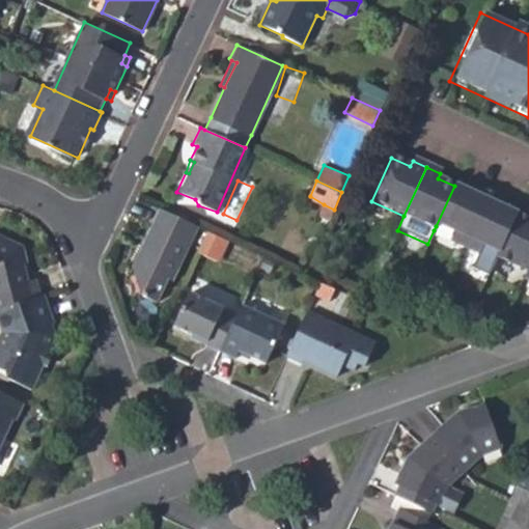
[(454,186),(436,226),(453,235),(448,244),(463,250),(488,194),(474,189),(472,193),(454,186)]
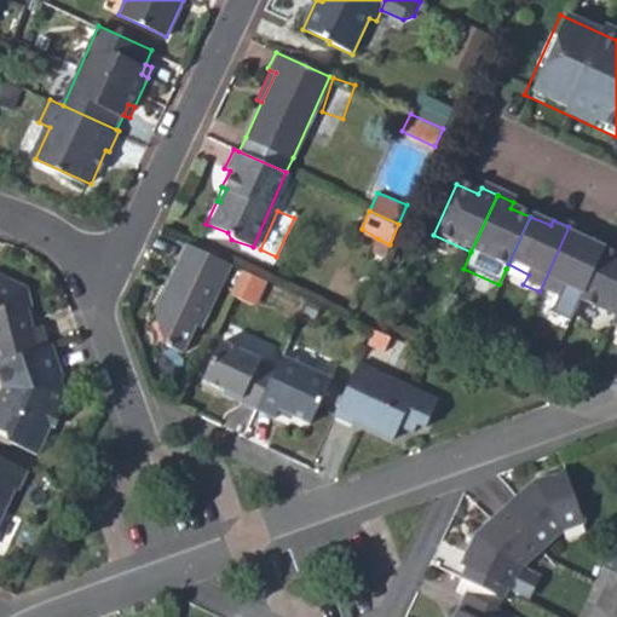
[(569,226),(540,292),(555,299),(561,288),(578,297),(601,249),(582,241),(586,234),(569,226)]
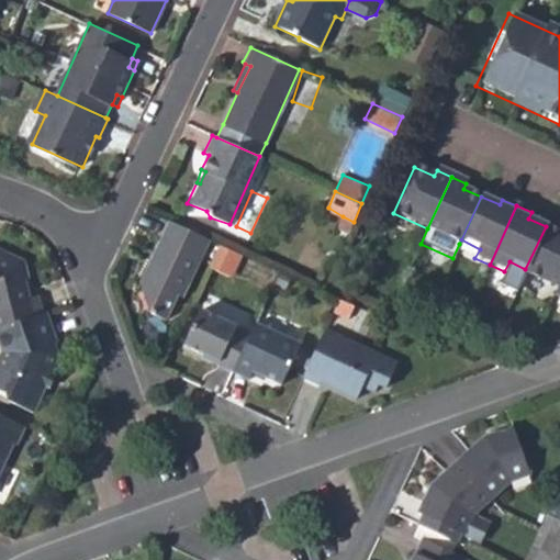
[(338,227),(348,233),(354,222),(343,216),(338,227)]
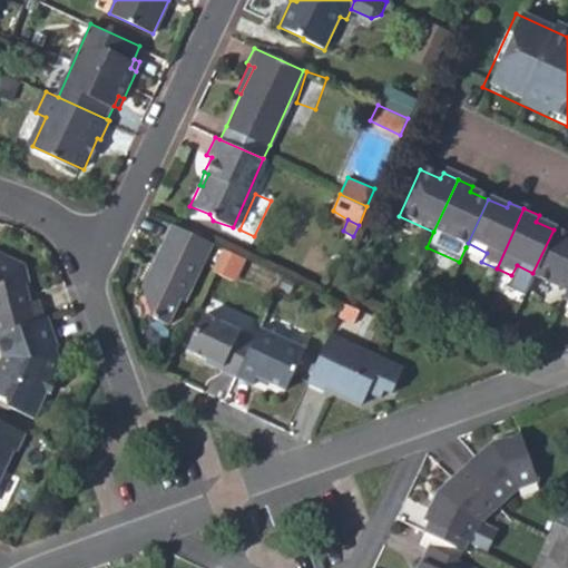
[(214,241),(174,222),(169,231),(143,286),(155,317),(169,323),(182,301),(185,302),(209,250),(214,241)]
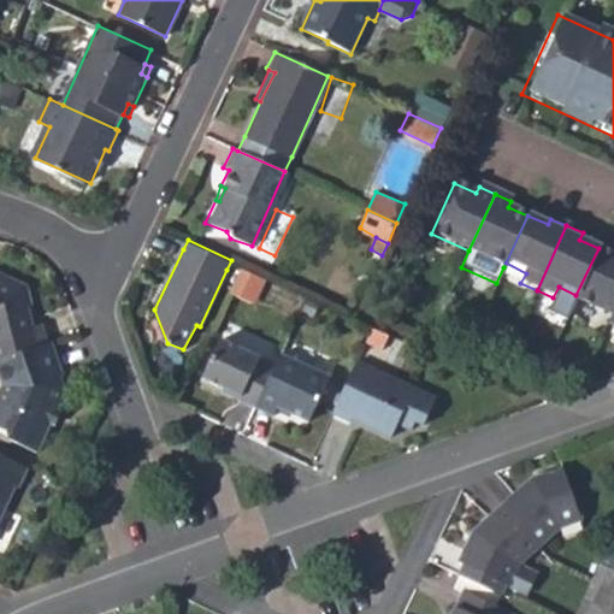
[(574,299),(612,316),(613,312),(613,255),(598,248),(576,295),(574,299)]
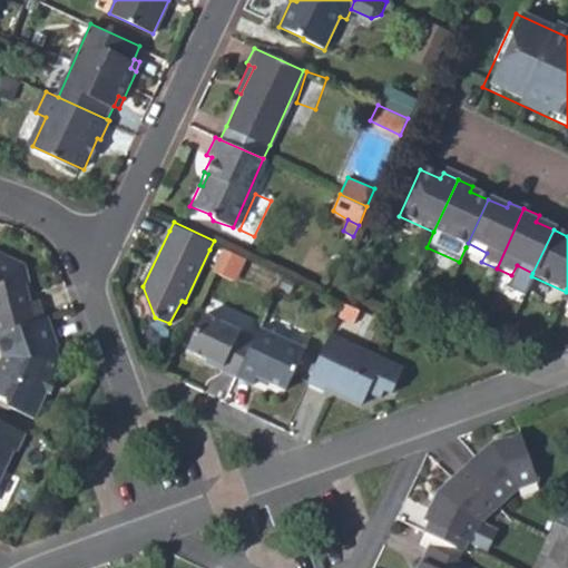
[(240,262),(243,255),(223,245),(218,253),(240,262)]
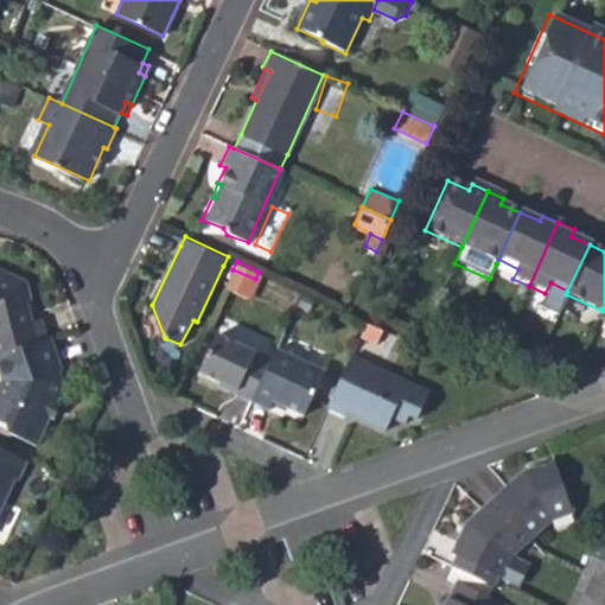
[(247,297),(255,279),(233,269),(225,286),(247,297)]
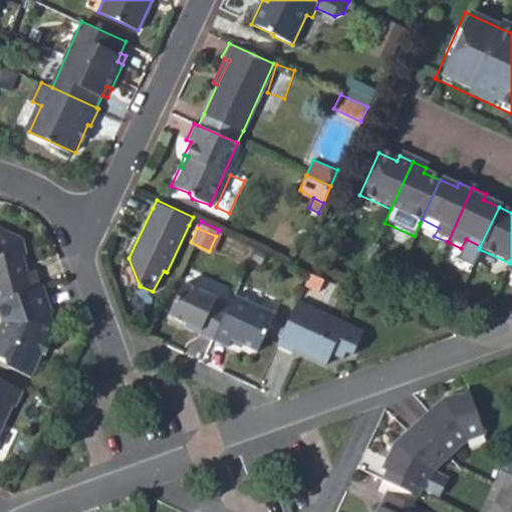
[(30,276),(21,248),(13,244),(16,238),(0,229),(0,287),(7,284),(12,296),(41,285),(37,274),(30,276)]
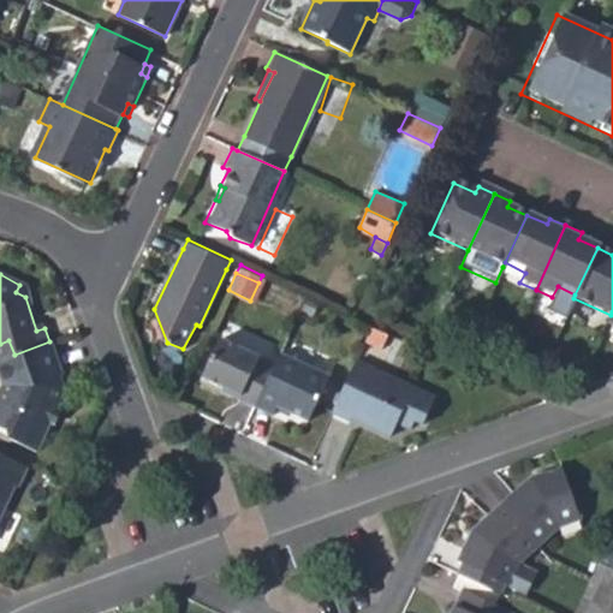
[(382,349),(388,333),(370,326),(363,340),(382,349)]
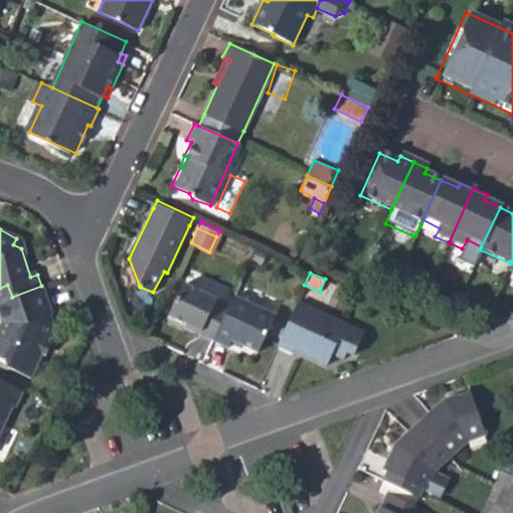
[(199,331),(213,338),(229,302),(216,297),(217,294),(186,280),(171,313),(202,327),(199,331)]
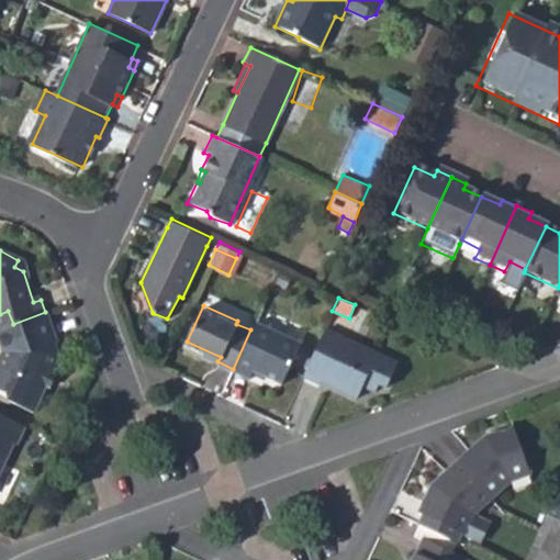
[(56,344),(45,312),(13,324),(0,328),(0,389),(15,396),(17,406),(38,417),(51,390),(45,387),(47,372),(60,367),(53,345),(56,344)]
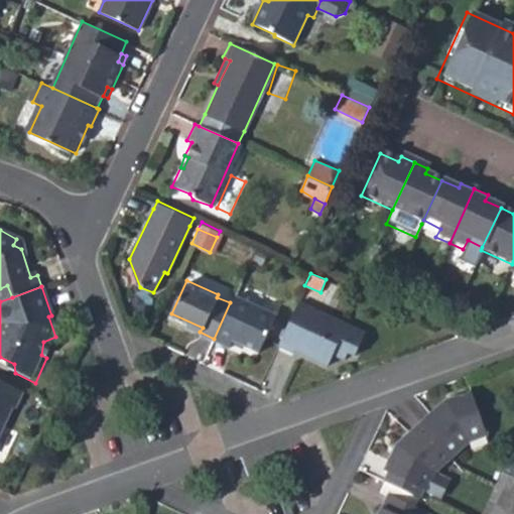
[(279,311),(235,291),(230,302),(214,339),(229,346),(231,340),(234,335),(245,340),(262,348),(279,311)]
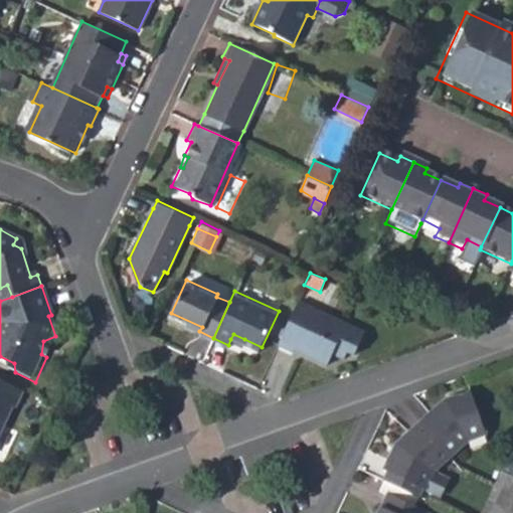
[(363,330),(298,300),(278,341),(292,348),(294,345),(326,359),(331,350),(342,355),(346,347),(353,350),(363,330)]
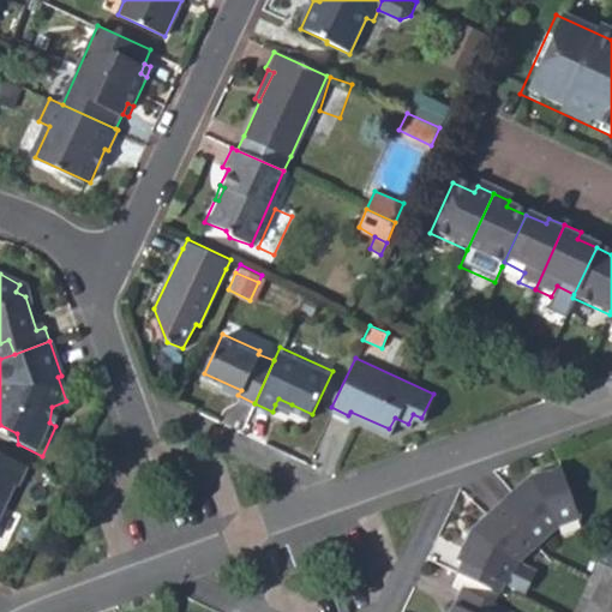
[(275,405),(289,411),(292,405),(279,399),(275,405)]
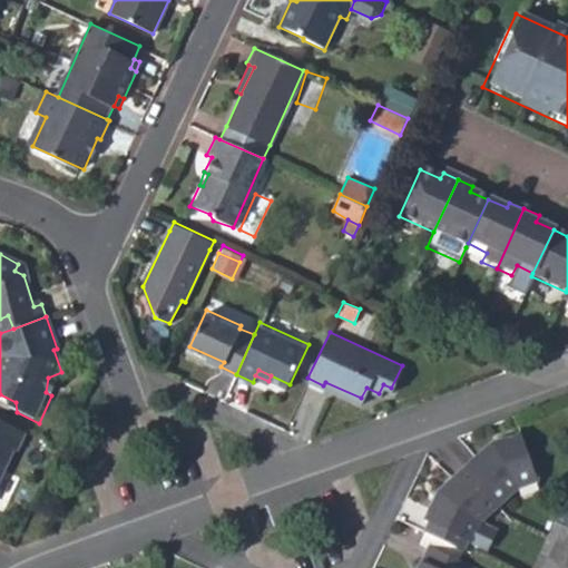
[(17,452),(26,433),(12,427),(0,421),(0,477),(12,451),(17,452)]
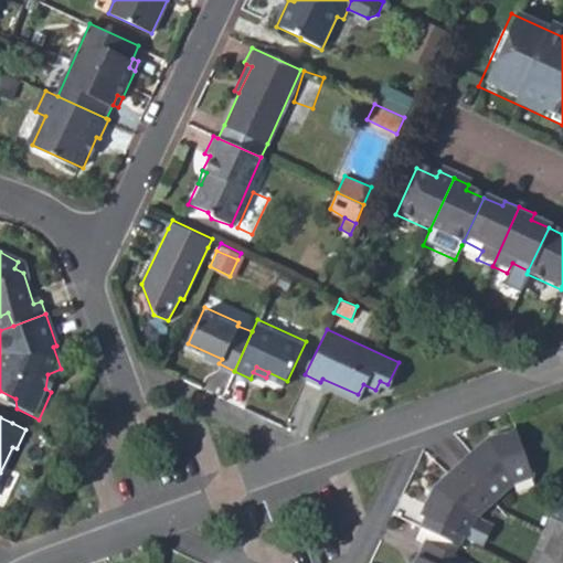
[(486,441),(459,463),(494,502),(516,485),(538,474),(513,427),(486,441)]
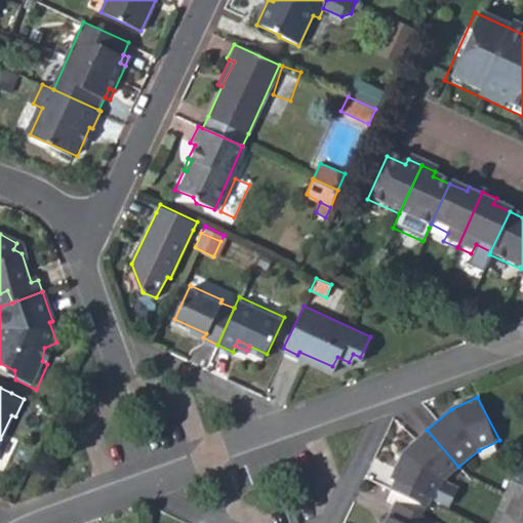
[(458,467),(427,430),(400,451),(388,479),(392,481),(389,489),(426,507),(430,497),(431,498),(438,484),(458,467)]
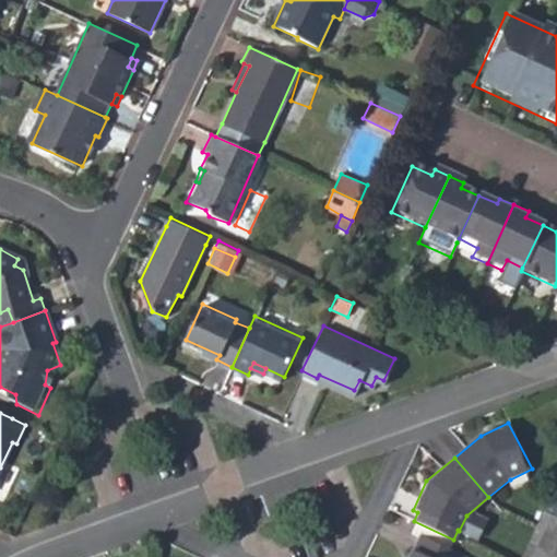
[(556,553),(554,552),(556,546),(556,513),(545,509),(537,525),(522,556),(556,556),(556,553)]
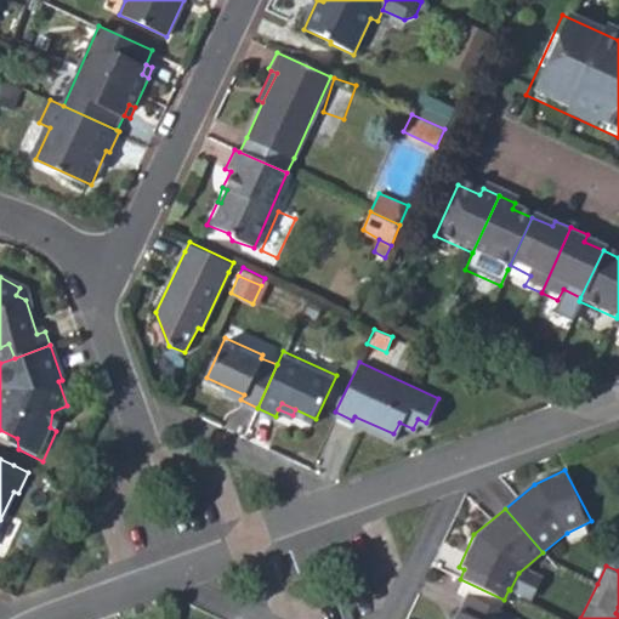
[(466,598),(455,618),(512,618),(500,613),(466,598)]
